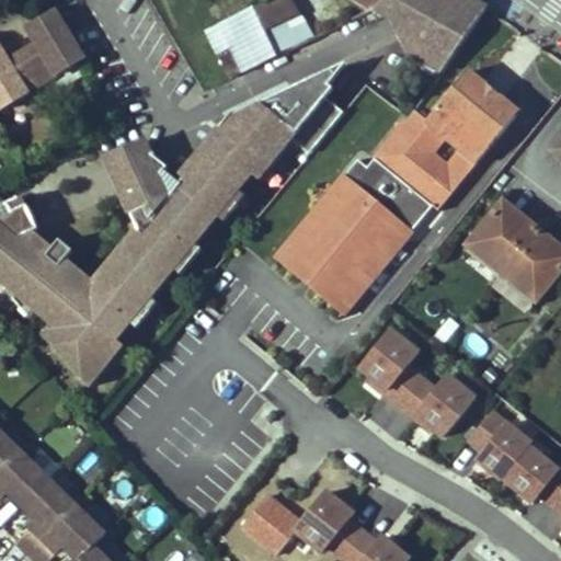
[(273,0),(254,9),(276,56),(313,38),(294,0),(273,0)]
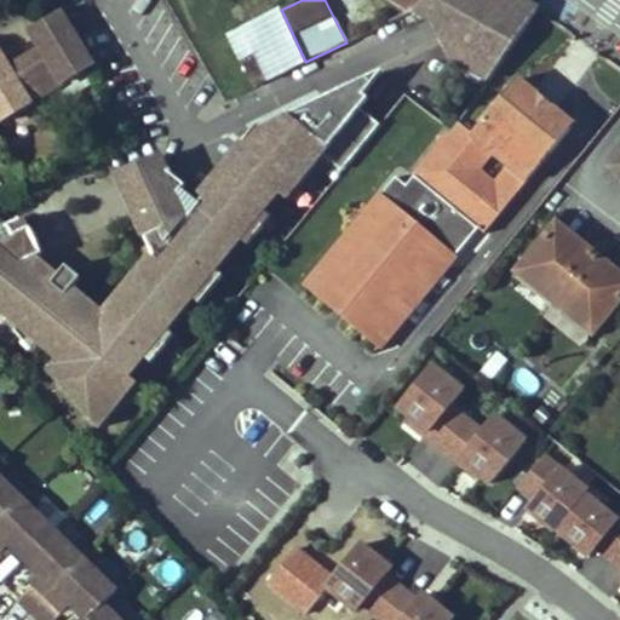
[(395,0),(412,11),(418,0),(395,0)]
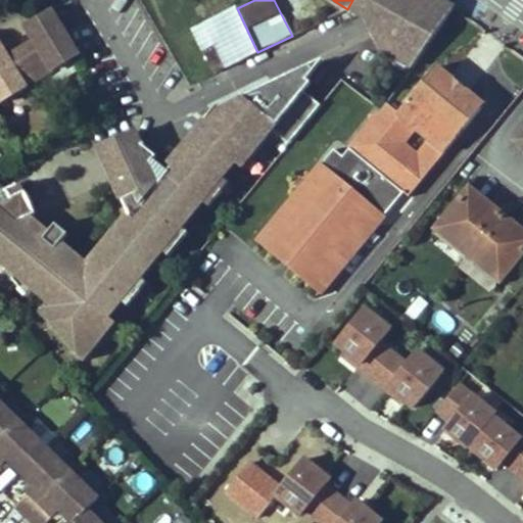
[(366,12),(390,0),(352,0),(347,9),(359,15),(366,12)]
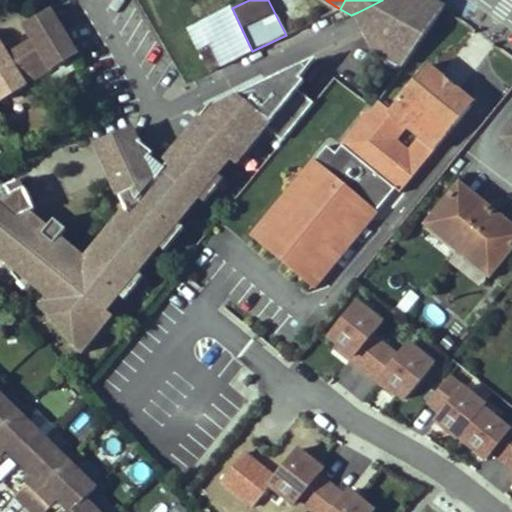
[(403,20),(435,5),(427,0),(382,0),(358,12),(364,25),(369,35),(403,20)]
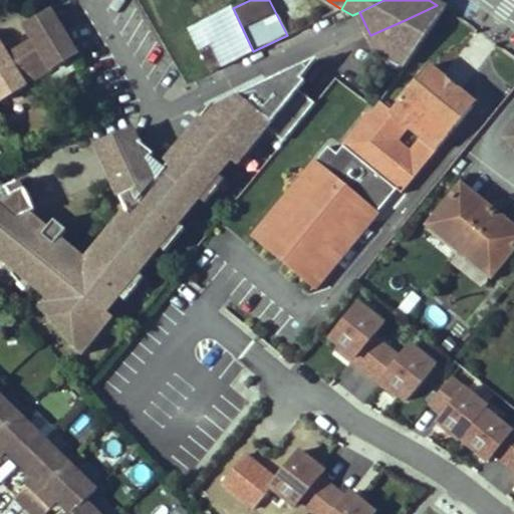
[(381,52),(405,67),(446,11),(437,5),(405,20),(407,22),(381,52)]
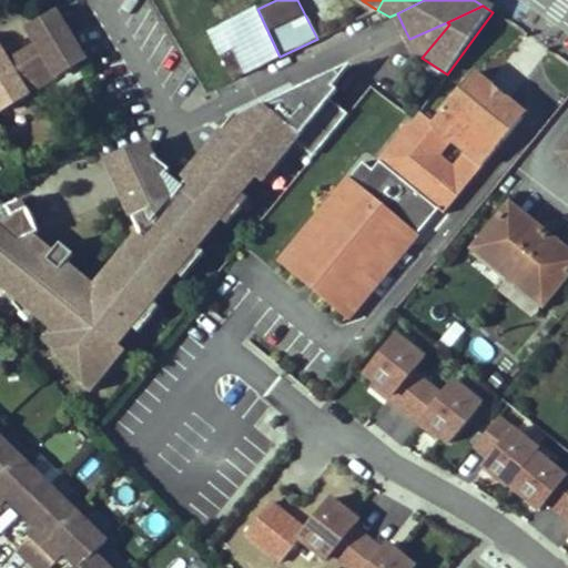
[(231,22),(252,70),(280,57),(257,9),(231,22)]
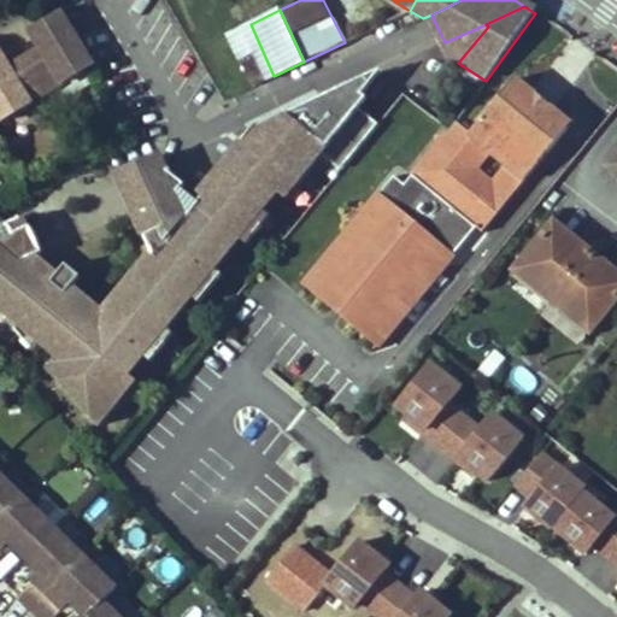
[(0,127),(0,128),(47,100),(94,71),(62,17),(27,39),(36,54),(6,72),(0,62),(0,127)]
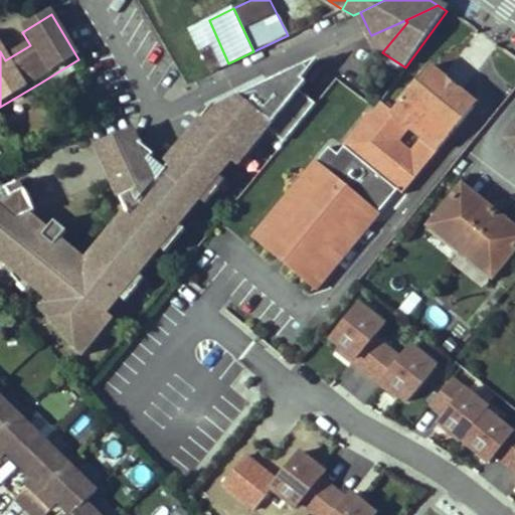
[(193,27),(213,71),(228,63),(209,20),(193,27)]
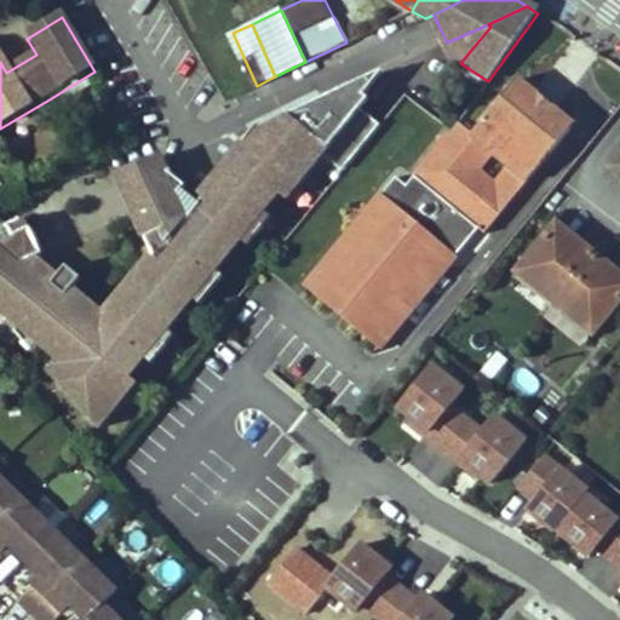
[(491,27),(488,24),(447,42),(455,59),(460,63),(491,27)]
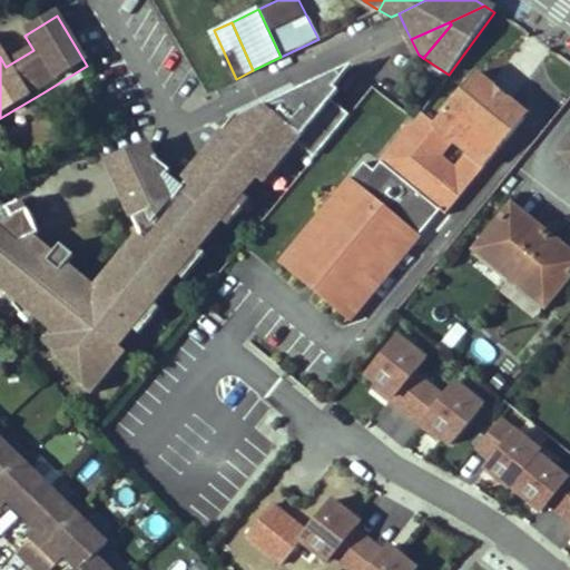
[(199,247),(209,234),(223,217),(233,205),(243,193),(258,175),(266,180),(297,141),(303,135),(312,141),(320,133),(328,140),(351,114),(332,100),(341,90),(336,88),(351,70),(346,67),(291,92),(286,99),(275,111),(268,107),(253,124),(245,119),(242,123),(237,119),(226,133),(231,136),(213,161),(207,156),(179,190),(172,199),(158,176),(166,175),(168,172),(146,153),(149,145),(146,141),(106,160),(140,234),(139,236),(146,239),(124,267),(117,263),(95,288),(87,300),(68,284),(71,279),(32,247),(28,252),(20,245),(23,237),(33,234),(40,229),(23,197),(2,207),(0,207),(0,285),(10,295),(23,305),(37,317),(55,331),(47,340),(95,389),(126,351),(118,345),(133,326),(144,314),(153,302),(169,282),(178,271),(199,247)]
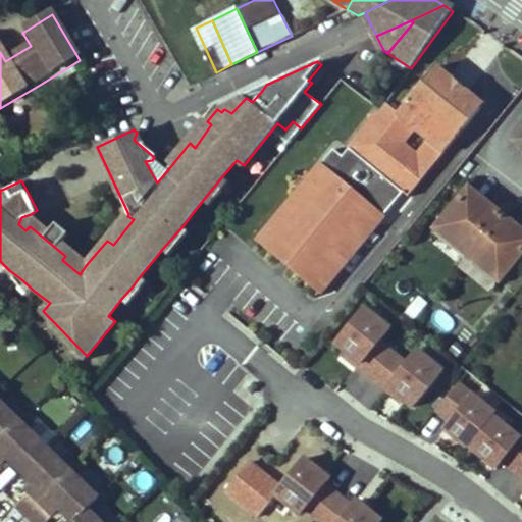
[(383,105),(380,110),(348,150),(364,163),(377,161),(380,186),(393,185),(403,193),(408,198),(428,173),(425,161),(437,162),(482,106),(434,68),(396,114),(383,105)]
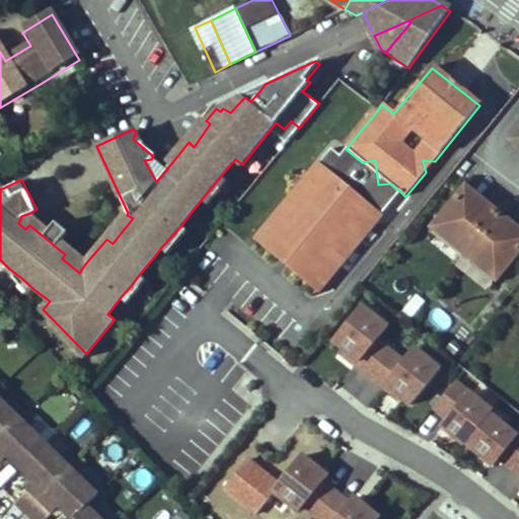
[(220,112),(223,108),(230,113),(244,97),(250,101),(261,90),(258,88),(217,104),(213,104),(201,119),(203,125),(189,142),(194,147),(210,124),(206,121),(216,108),(220,112)]
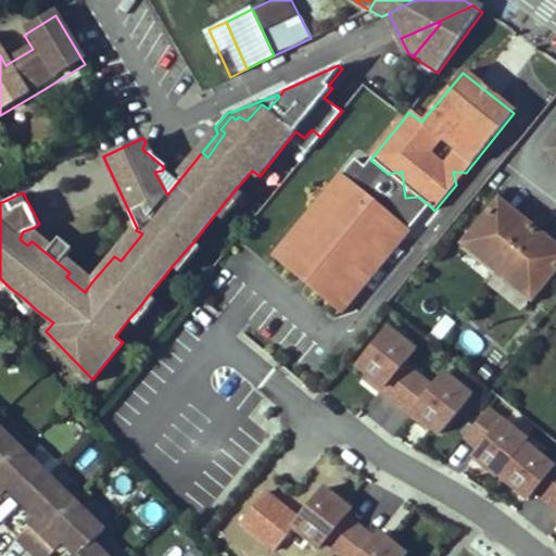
[(290,138),(308,152),(320,137),(312,129),(304,138),(295,131),(290,138)]
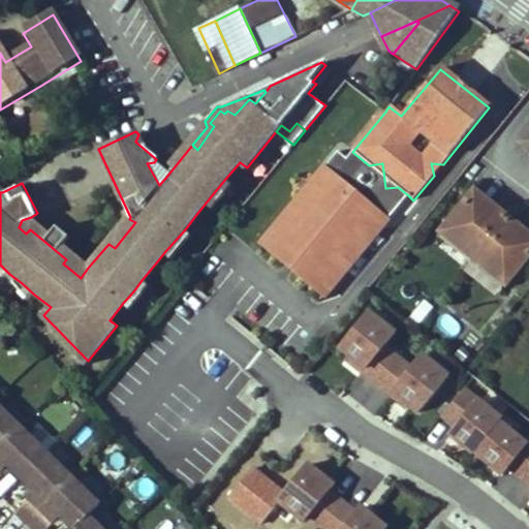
[(338,152),(268,238),(299,262),(293,270),(320,292),(383,216),(389,220),(408,195),(398,187),(385,188),(382,163),(369,165),(352,152),(346,159),(338,152)]
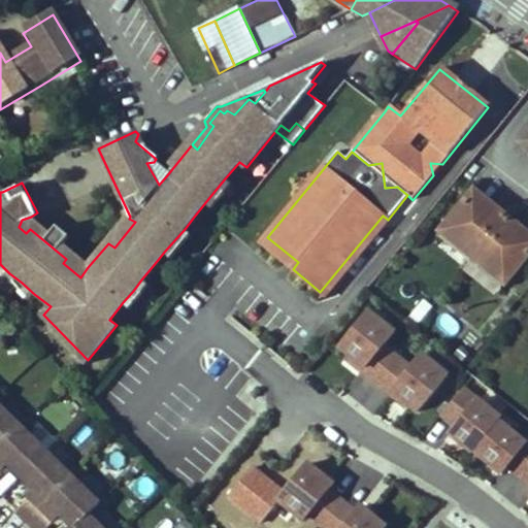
[(159,185),(166,176),(152,164),(154,162),(146,163),(159,185)]
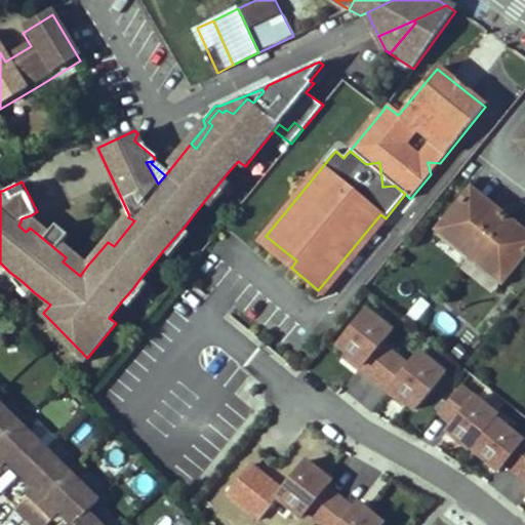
[(428,162),(431,174),(440,163),(428,162)]
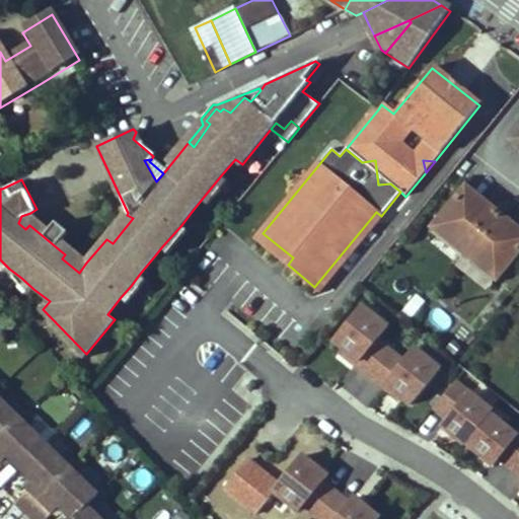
[(219,193),(228,181),(221,175),(212,187),(219,193)]
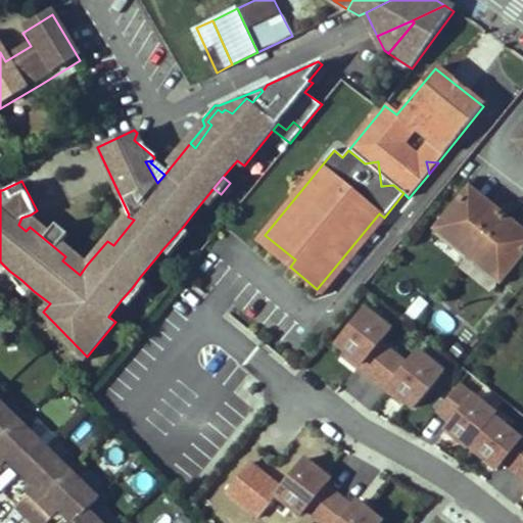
[(204,199),(211,205),(221,194),(214,188),(204,199)]
